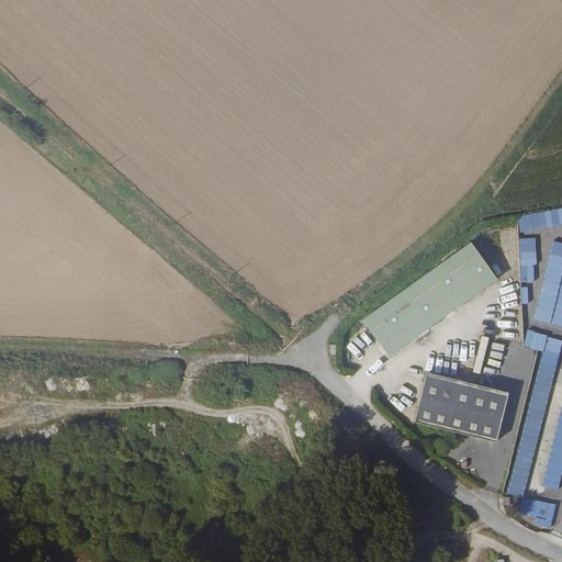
[(520,229),(561,225),(561,210),(518,214),(520,229)]
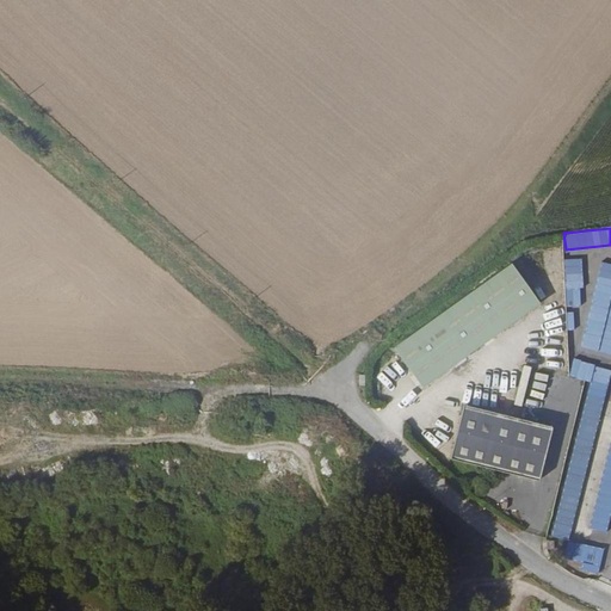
[(561,246),(548,246),(550,291),(563,291),(561,246)]
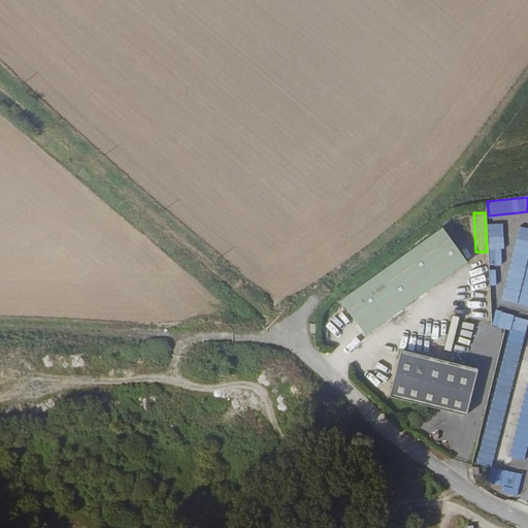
[(437,219),(332,301),(360,336),(465,254),(437,219)]
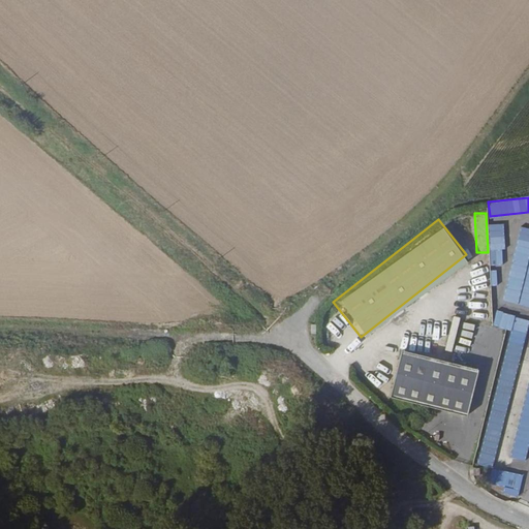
[(489,225),(491,266),(505,266),(503,224),(489,225)]
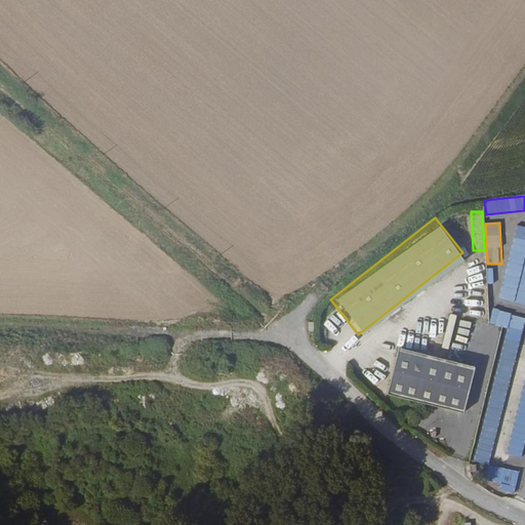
[(524,227),(516,226),(500,298),(524,304),(524,227)]
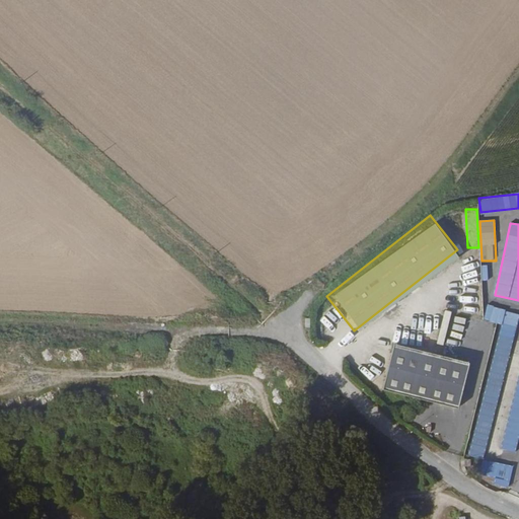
[(489,280),(490,266),(483,266),(482,280),(489,280)]
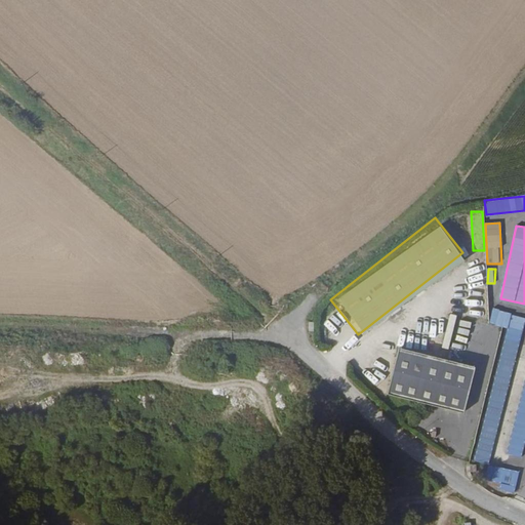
[(476,461),(491,465),(524,316),(493,309),(489,325),(507,329),(503,341),(500,340),(498,351),(500,352),(476,461)]
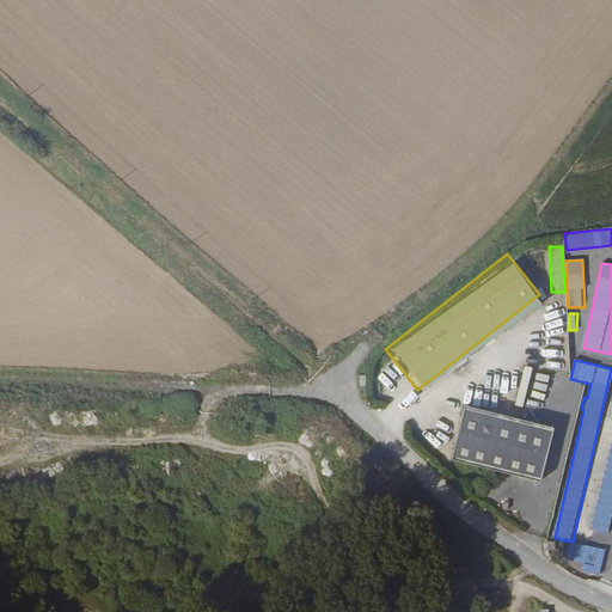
[(526,408),(532,367),(524,366),(518,407),(526,408)]
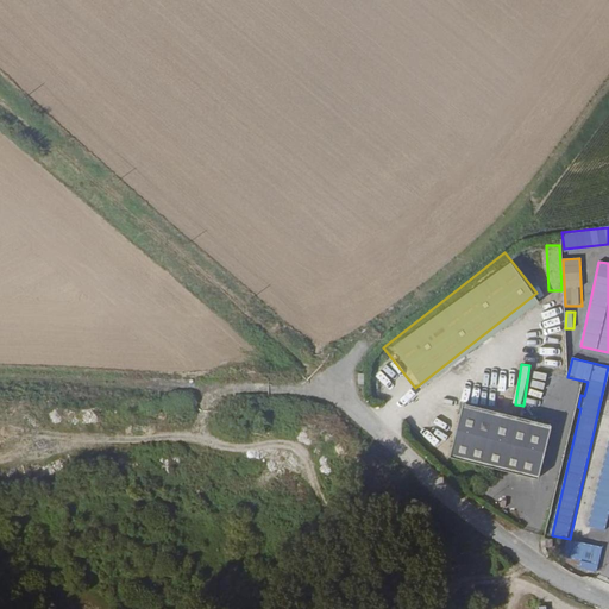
[(532,385),(544,389),(548,375),(535,371),(532,385)]
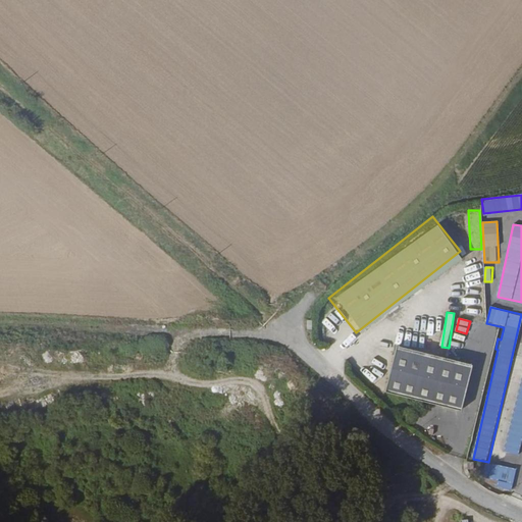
[(464,409),(474,362),(390,342),(378,388),(464,409)]
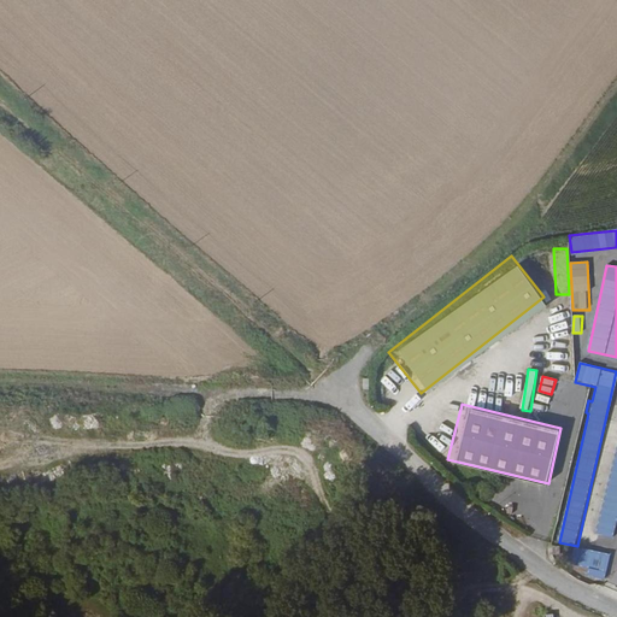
[(616,451),(599,535),(616,539),(616,451)]
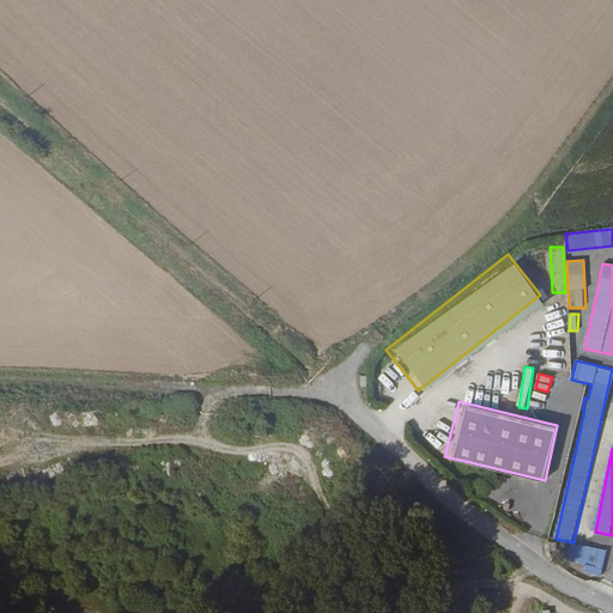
[(568,562),(584,564),(583,574),(602,576),(606,550),(570,545),(568,562)]
